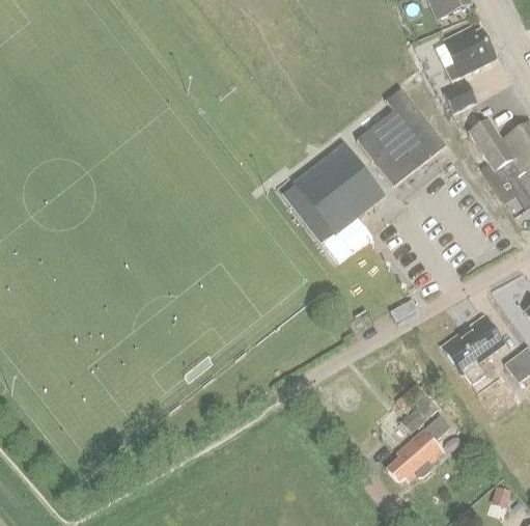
[(428,0),(438,19),(472,4),(470,0),(428,0)]
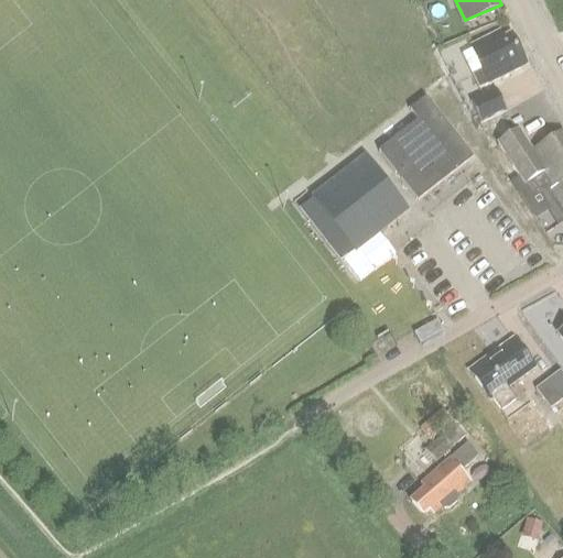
[(490,80),(496,77),(527,62),(511,31),(505,34),(501,28),(472,43),(490,80)]
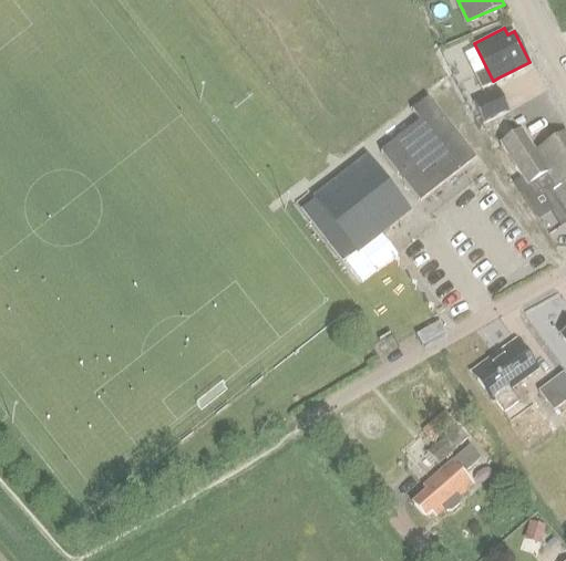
[(485,93),(473,99),(484,122),(496,116),(485,93)]
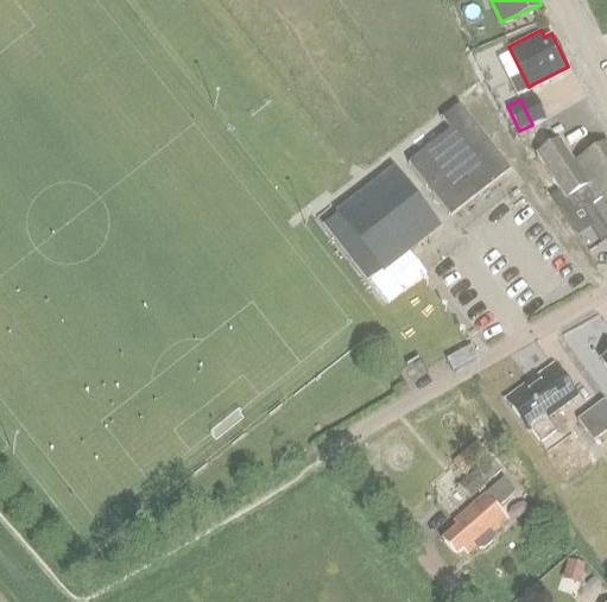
[(450,127),(409,160),(451,215),(512,168),(465,107),(460,102),(442,116),(446,121),(450,127)]
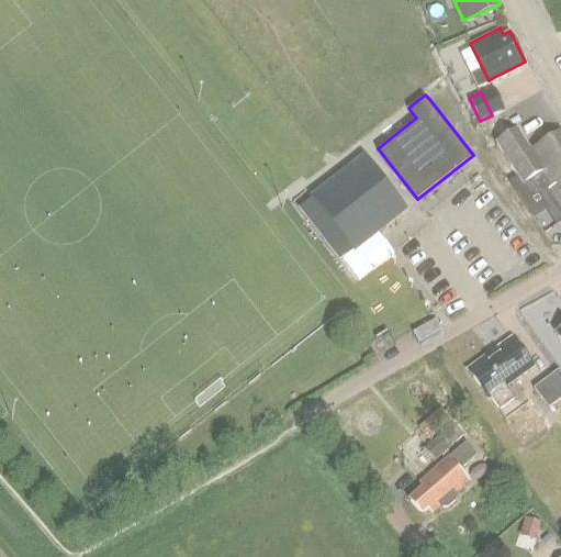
[(518,127),(497,141),(524,181),(539,170),(549,186),(545,189),(560,213),(560,130),(531,148),(518,127)]
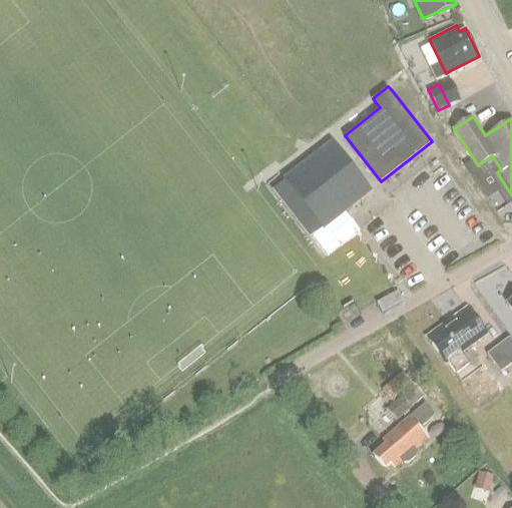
[(333,141),(287,178),(325,225),(370,189),(333,141)]
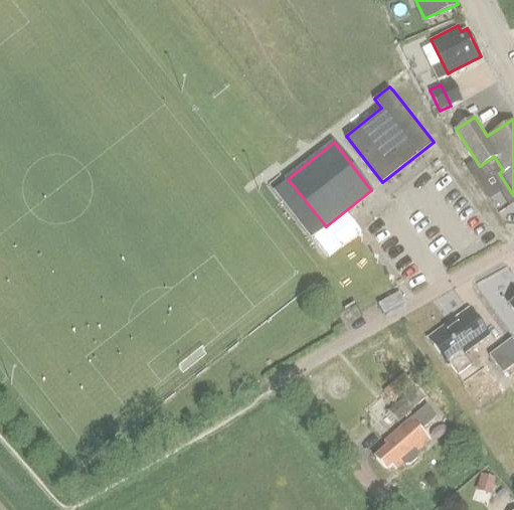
[(508,300),(513,296),(513,281),(504,266),(481,281),(498,308),(509,301),(508,300)]
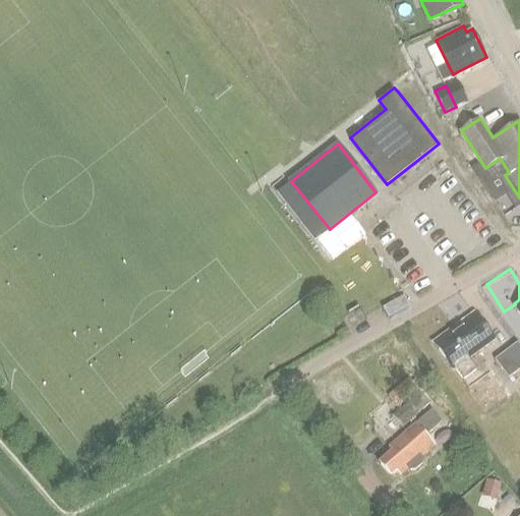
[(482,321),(475,310),(434,340),(453,367),(495,337),(494,335),(505,327),(494,311),(482,321)]
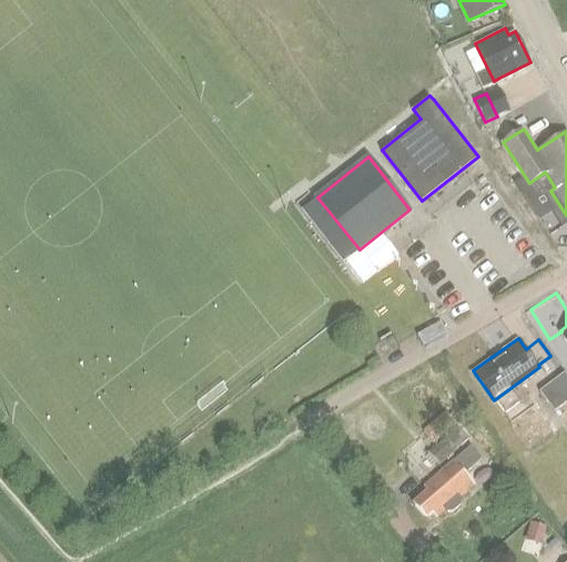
[(556,409),(566,401),(566,375),(565,373),(542,390),(556,409)]
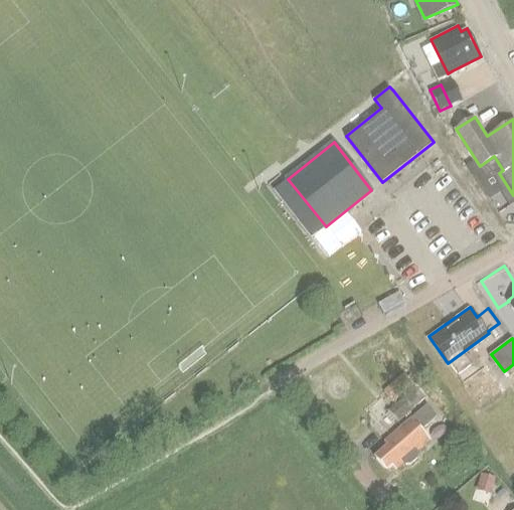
[(424,396),(412,382),(404,372),(384,389),(393,399),(401,391),(413,405),(424,396)]
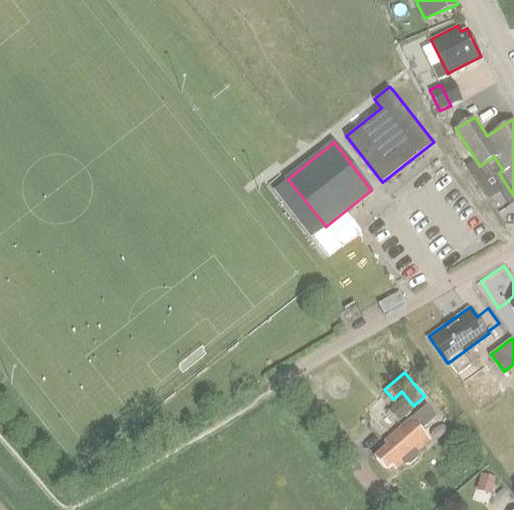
[(397,419),(412,406),(403,396),(388,408),(397,419)]
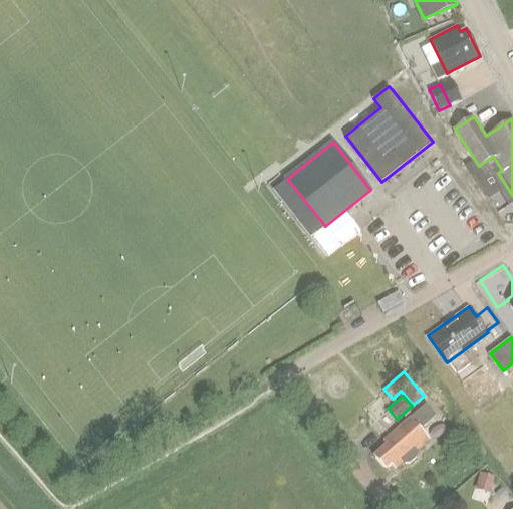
[(421,427),(436,414),(426,403),(383,439),(387,442),(373,454),(387,467),(392,463),(396,467),(404,460),(405,462),(410,462),(417,455),(418,451),(416,449),(430,437),(421,427)]
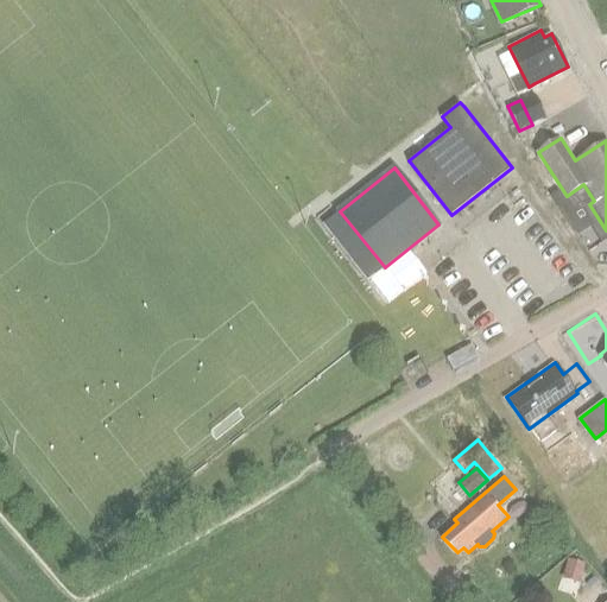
[(569,556),(564,571),(582,576),(586,562),(569,556)]
